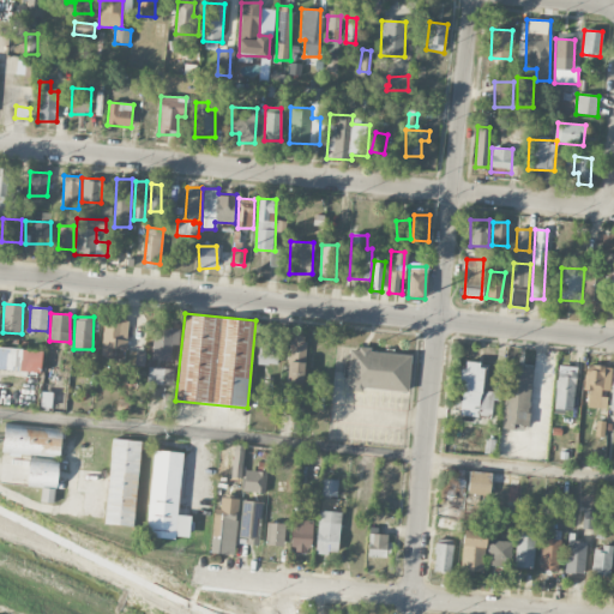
[(127,320),(103,319),(102,359),(126,359),(127,320)]
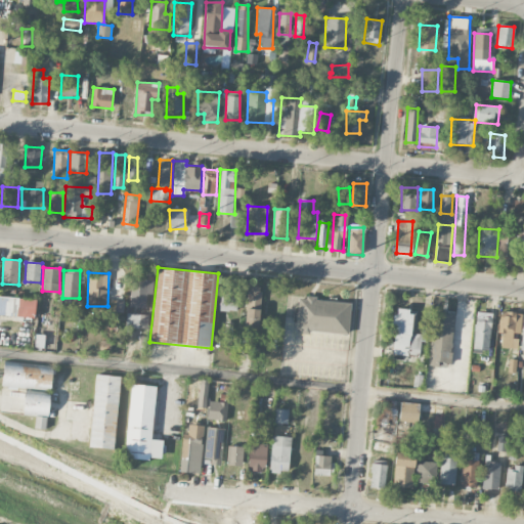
[(130,279),(129,307),(145,307),(146,295),(154,295),(154,280),(130,279)]
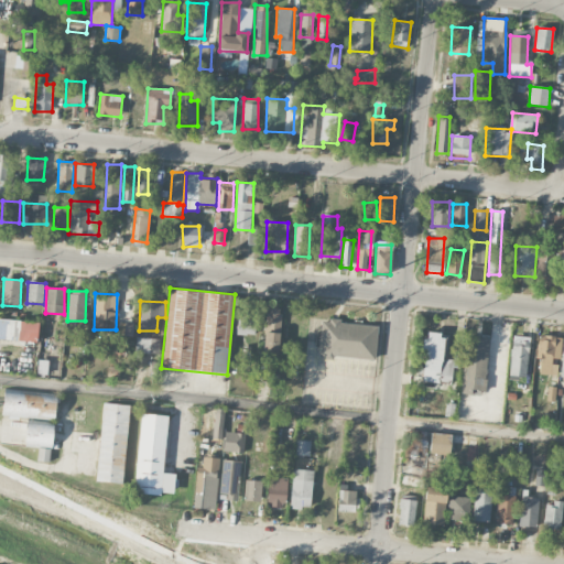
[(280,359),(281,310),(266,308),(263,358),(280,359)]
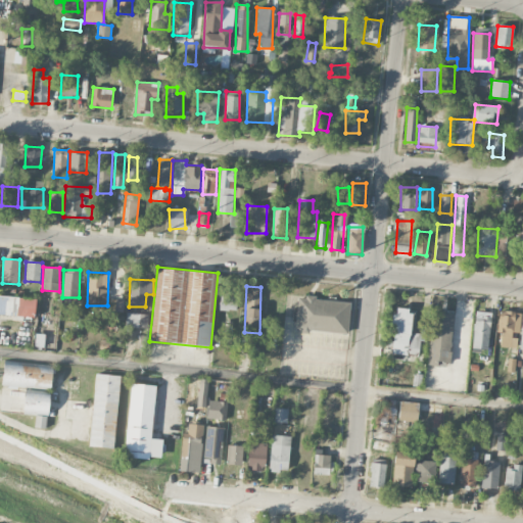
[(237,289),(221,288),(220,310),(236,312),(237,289)]
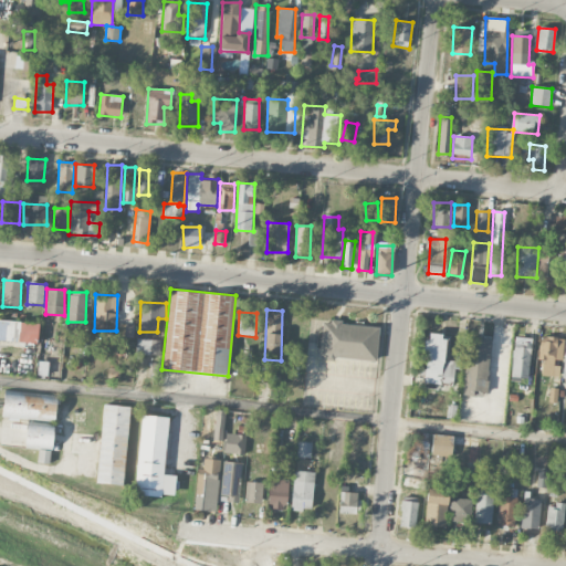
[(376,362),(378,323),(322,320),(320,358),(376,362)]
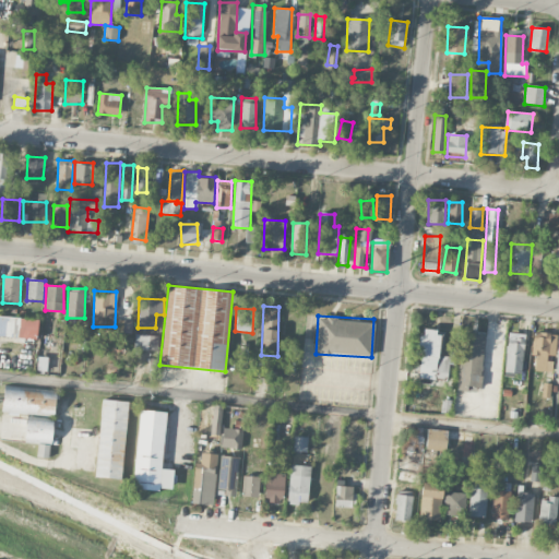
[(0,336),(38,339),(38,318),(0,317),(0,336)]
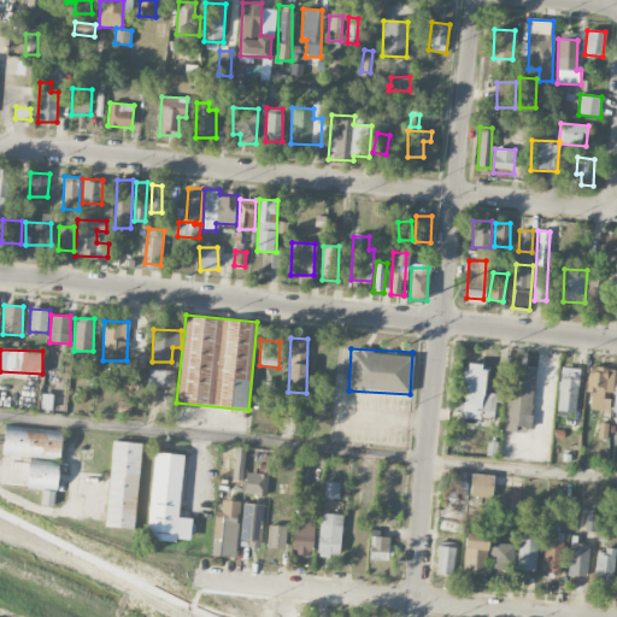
[(493,421),(495,403),(503,403),(503,394),(483,393),(486,365),(465,364),(463,385),(465,385),(463,417),(493,421)]
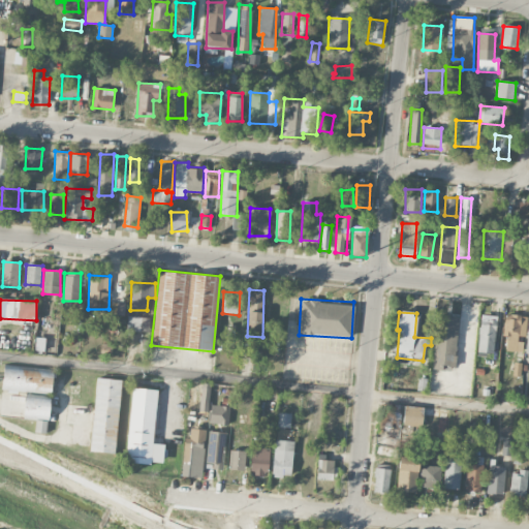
[(494,353),(496,316),(479,315),(478,352),(494,353)]
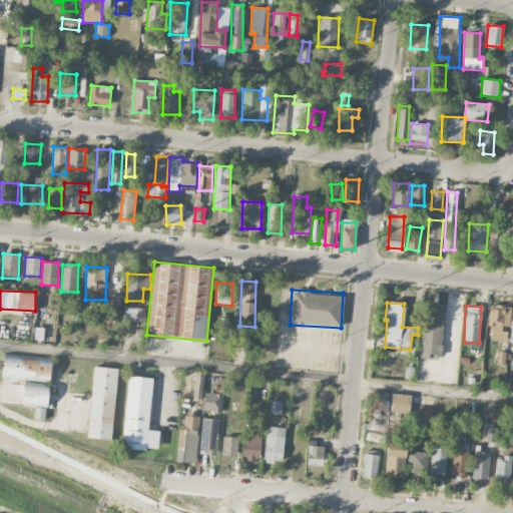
[(510,307),(489,306),(488,326),(492,326),(491,341),(507,342),(507,329),(509,329),(510,307)]
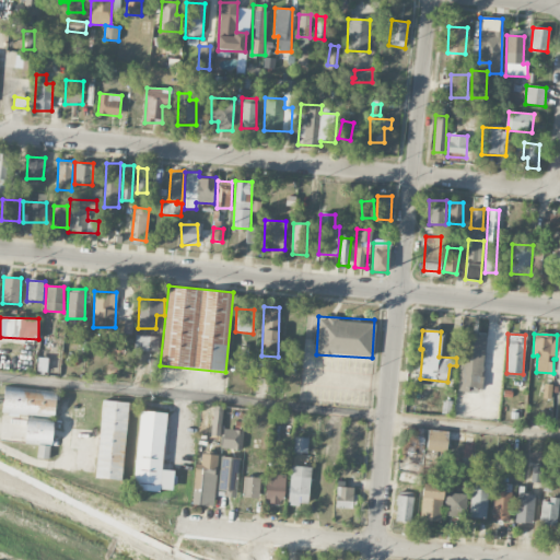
[(485,337),(467,335),(461,391),(479,393),(485,337)]
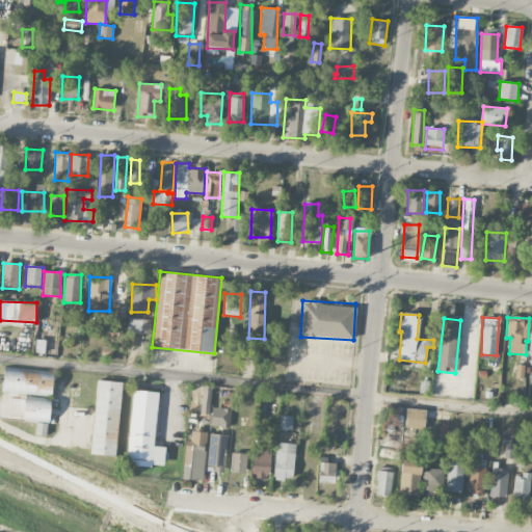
[(128,333),(150,334),(151,320),(129,319),(128,333)]
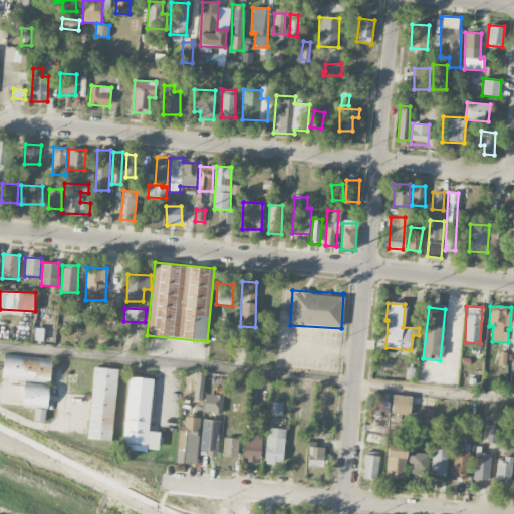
[(1,378),(24,380),(22,407),(34,408),(34,420),(48,421),(52,358),(2,354),(1,378)]
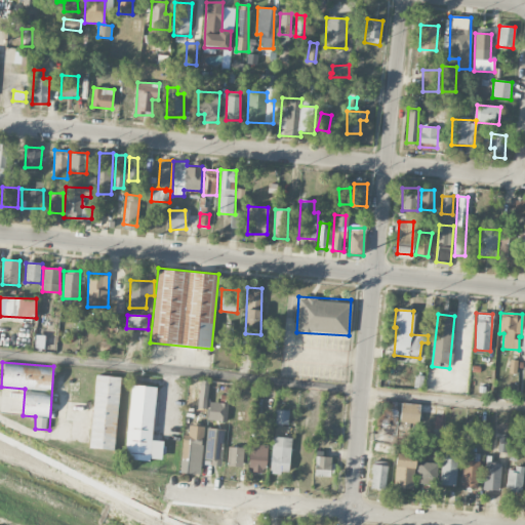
[(122,377),(95,374),(88,448),(115,450),(122,377)]
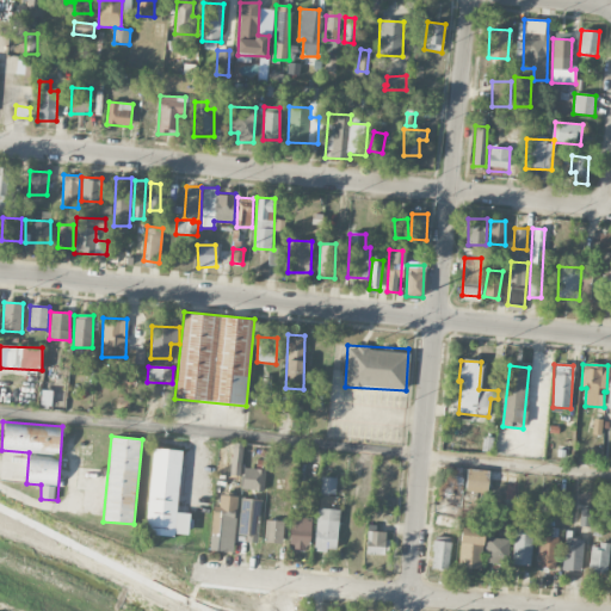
[(242,444),(233,443),(232,475),(241,476),(242,444)]
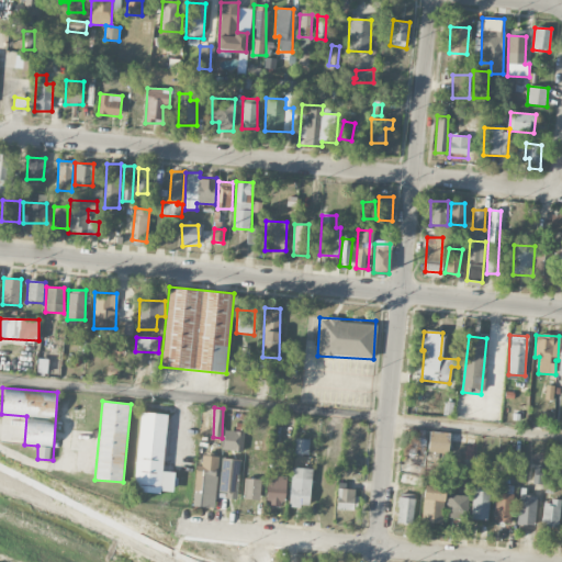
[(164,472),(168,414),(139,412),(133,491),(176,494),(177,473),(164,472)]
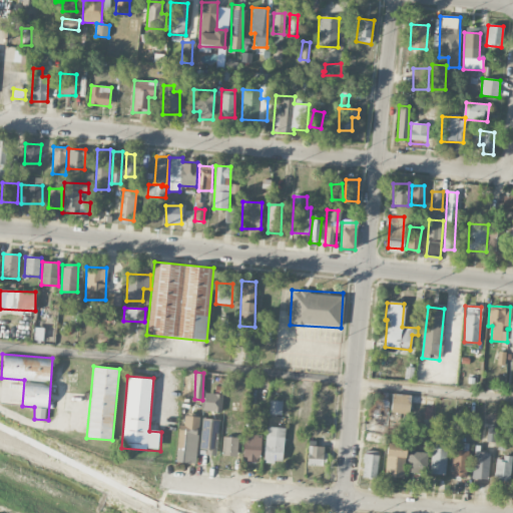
[(16,389),(16,380),(2,380),(1,402),(8,402),(9,393),(13,393),(13,389),(16,389)]
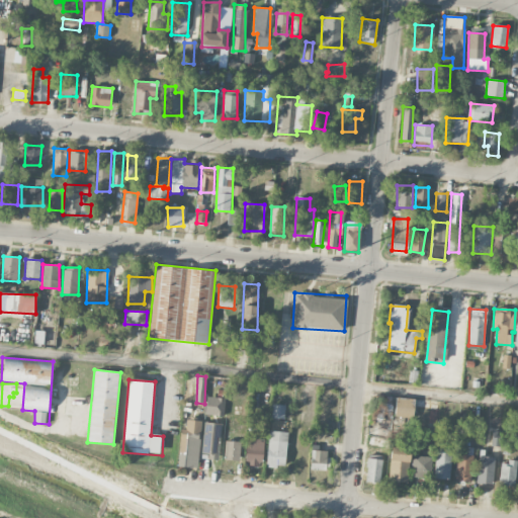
[(225,398),(205,398),(205,415),(224,416),(225,398)]
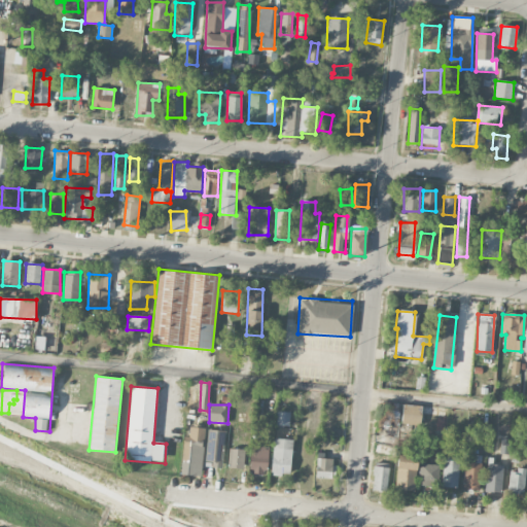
[(446,407),(402,405),(401,424),(423,426),(423,429),(444,430),(446,407)]
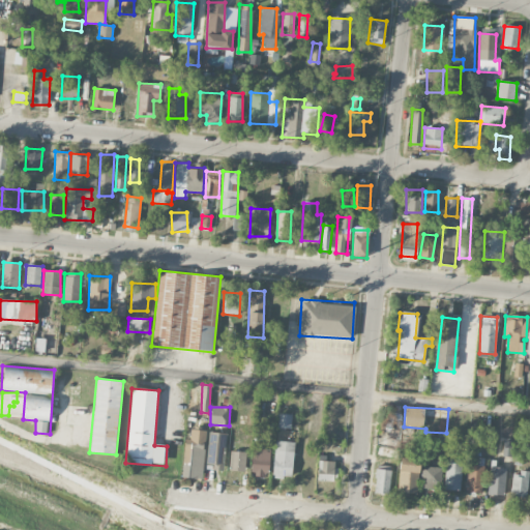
[(291,432),(292,414),(278,414),(277,431),(291,432)]
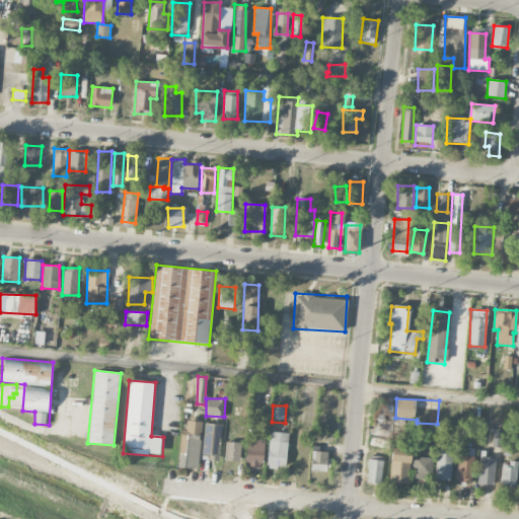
[(180,430),(179,457),(199,458),(201,422),(187,421),(187,430),(180,430)]
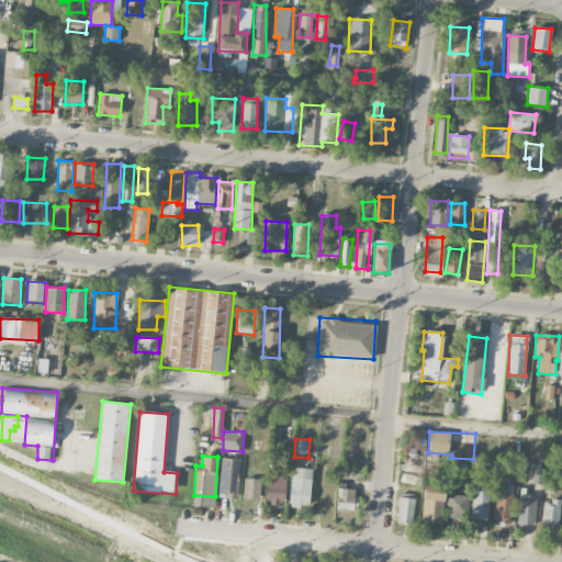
[(238,497),(238,459),(221,459),(220,496),(238,497)]
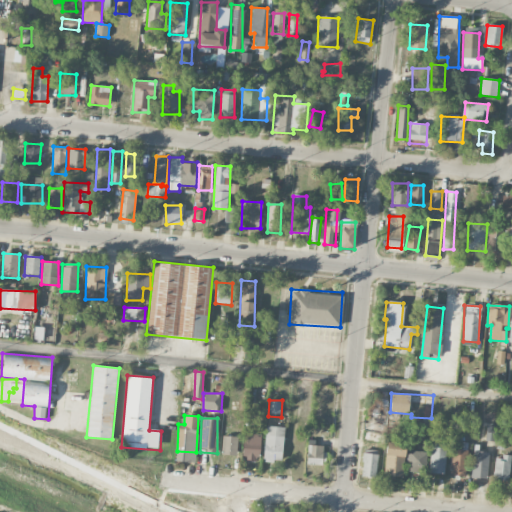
[(284,427),(265,426),(264,462),(282,463),(284,427)]
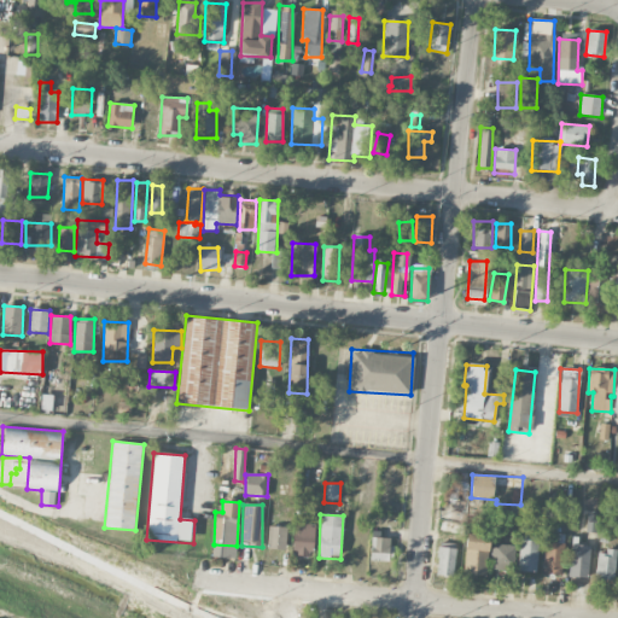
[(596,516),(587,516),(587,532),(595,532),(596,516)]
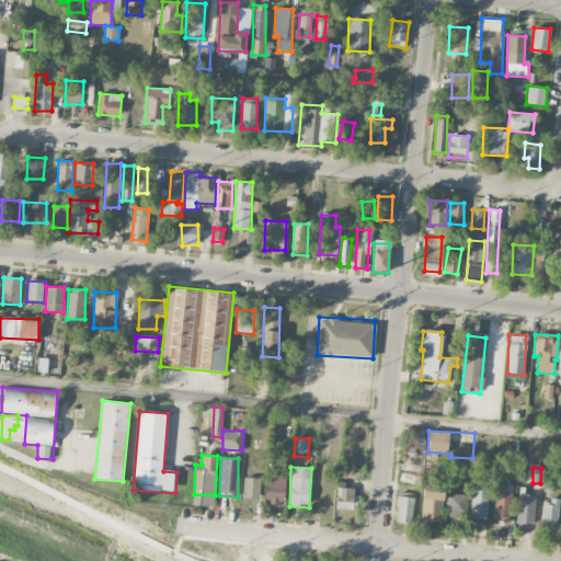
[(421,474),(399,473),(398,495),(419,496),(421,474)]
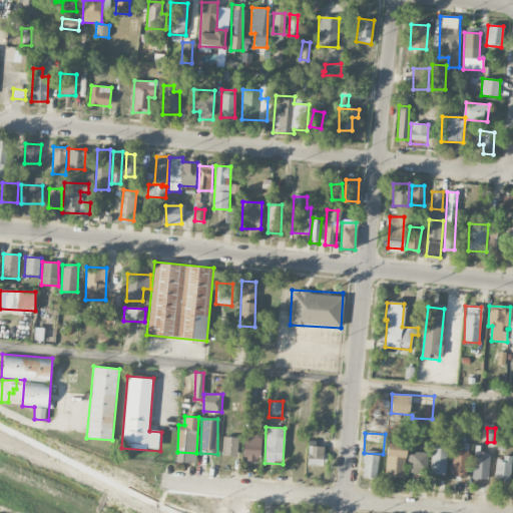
[(260,461),(261,436),(243,435),(242,460),(260,461)]
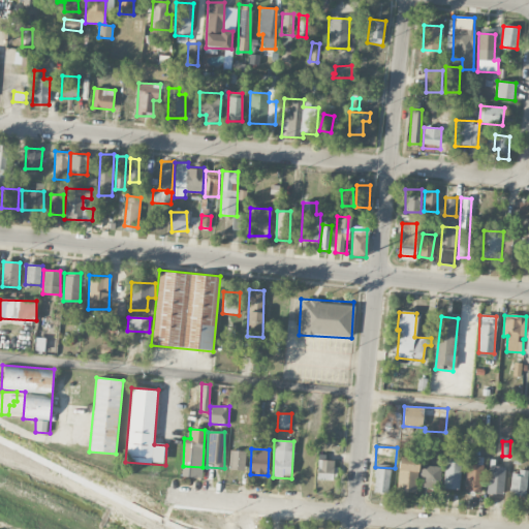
[(228,470),(245,471),(245,450),(229,450),(228,470)]
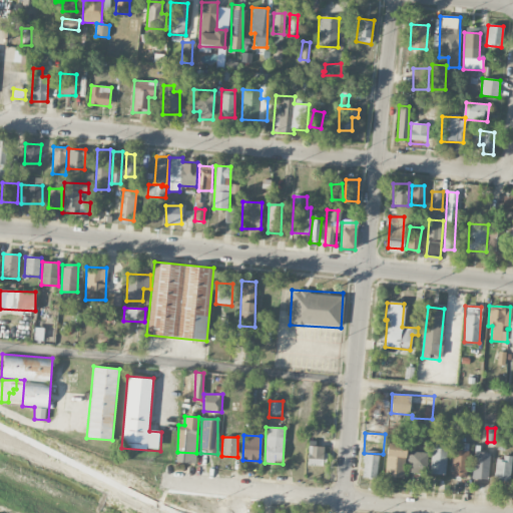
[(404,480),(406,444),(387,443),(385,479),(404,480)]
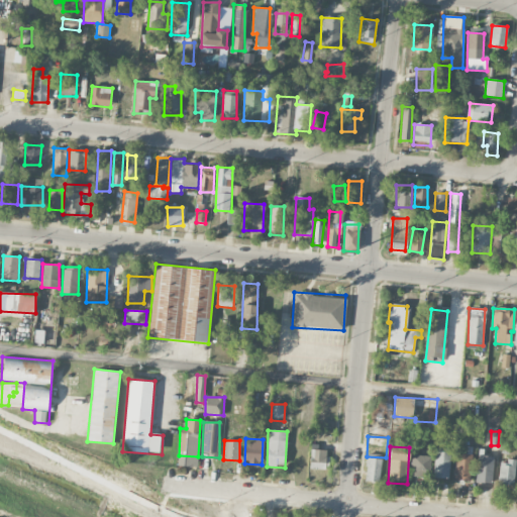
[(449,479),(450,448),(434,448),(433,479),(449,479)]
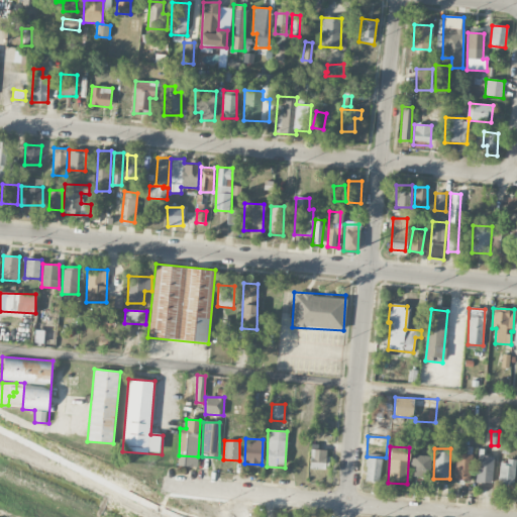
[(328,470),(329,450),(311,449),(310,469),(328,470)]
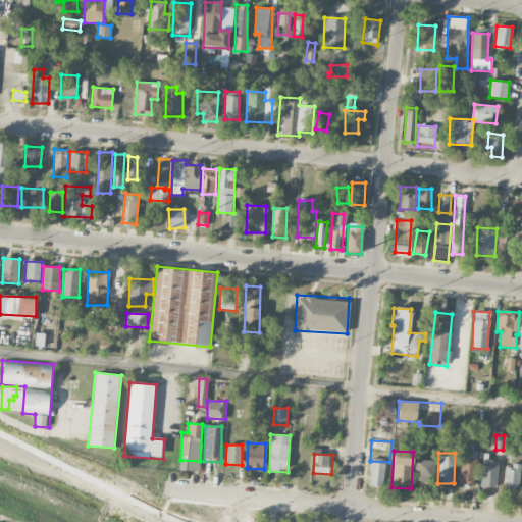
[(459,485),(475,485),(476,459),(460,458),(459,485)]
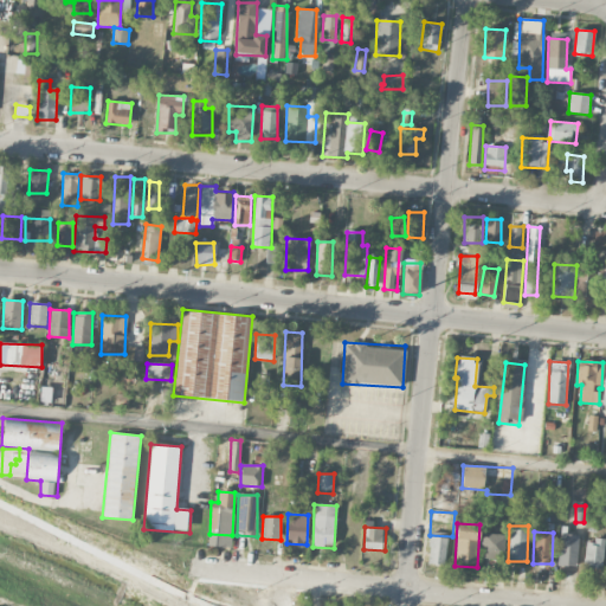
[(504,535),(483,534),(482,559),(504,560),(504,535)]
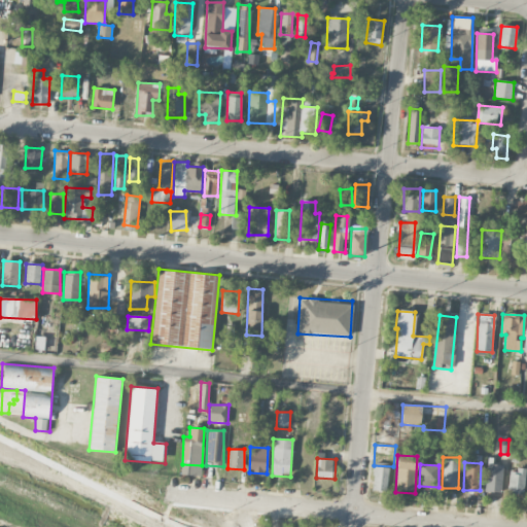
[(503,465),(487,464),(486,492),(502,493),(503,465)]
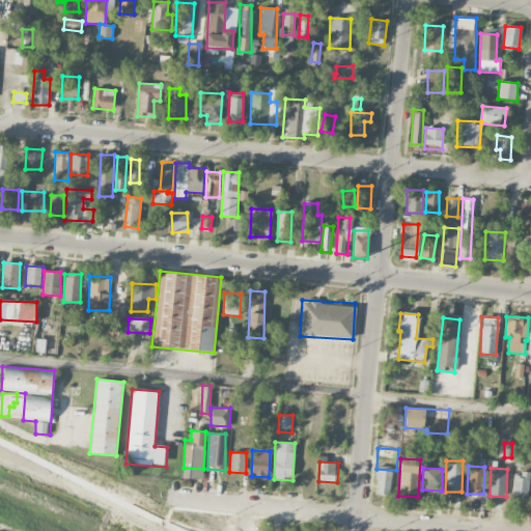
[(392,472),(376,470),(374,494),(389,496),(392,472)]
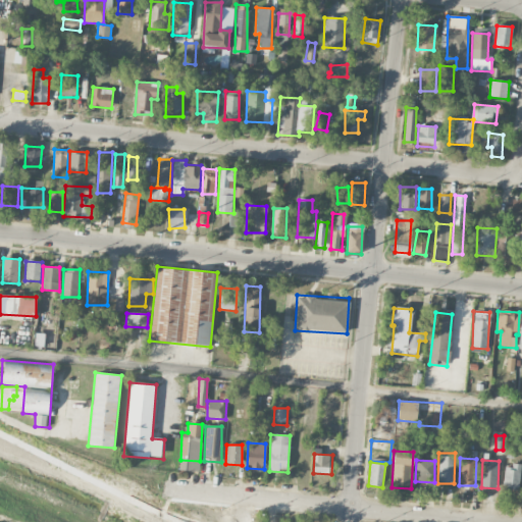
[(504,465),(503,487),(519,488),(520,466),(504,465)]
